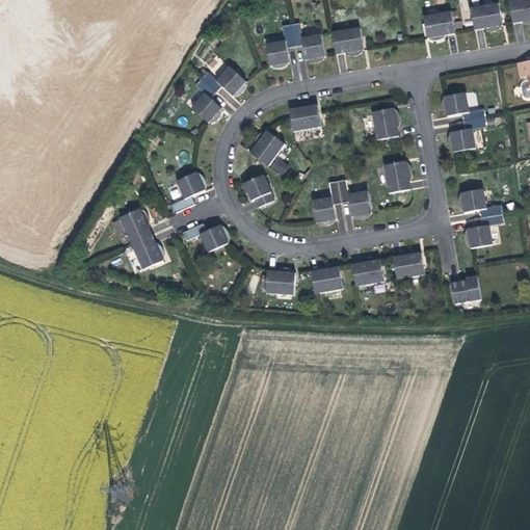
[(513,0),(508,1),(511,23),(517,22),(521,22),(522,23),(525,24),(527,24),(528,24),(529,23),(529,0),(513,0)]
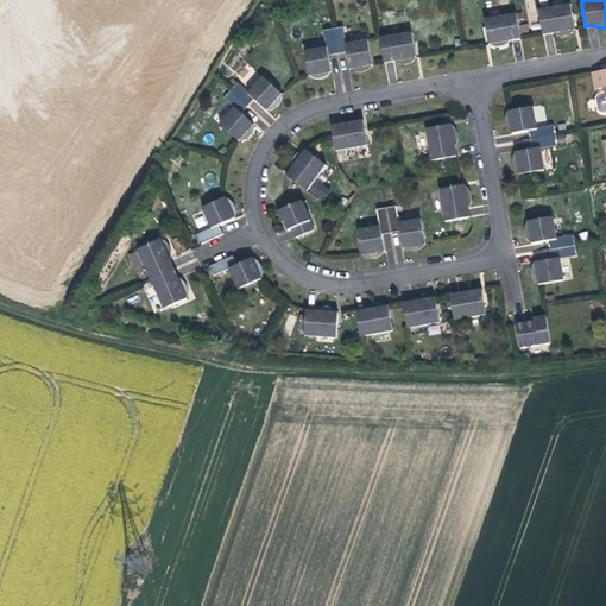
[(537,8),(541,35),(545,33),(551,32),(554,33),(557,35),(561,36),(563,36),(566,36),(568,33),(572,31),(572,29),(574,29),(568,2),(537,8)]
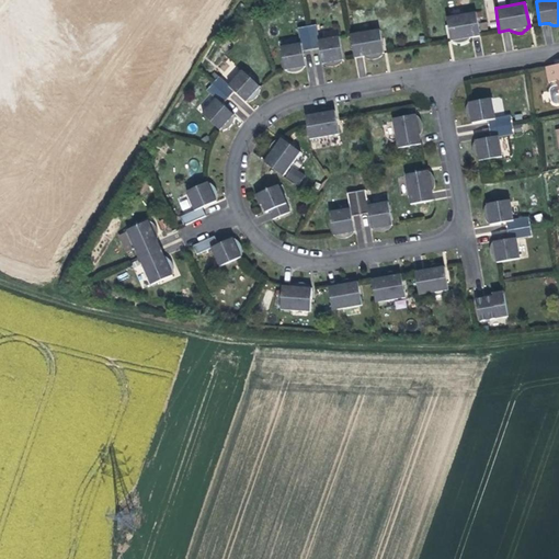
[(445,16),(449,40),(451,40),(451,41),(453,42),(457,43),(459,43),(461,42),(465,41),(467,38),(468,36),(474,35),(479,35),(475,11),(445,16)]
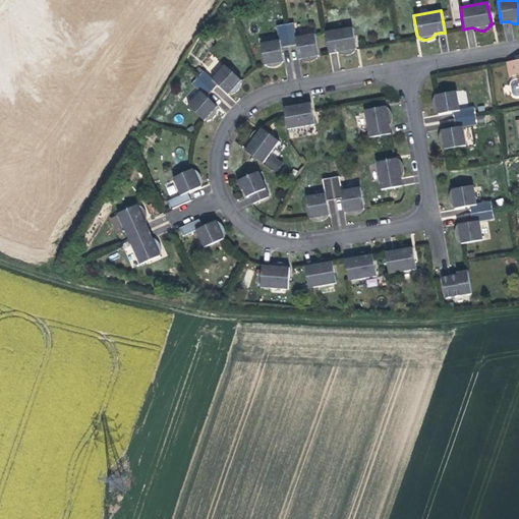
[(293,44),(292,37),(289,22),(273,25),(276,40),(277,47),(293,44)]
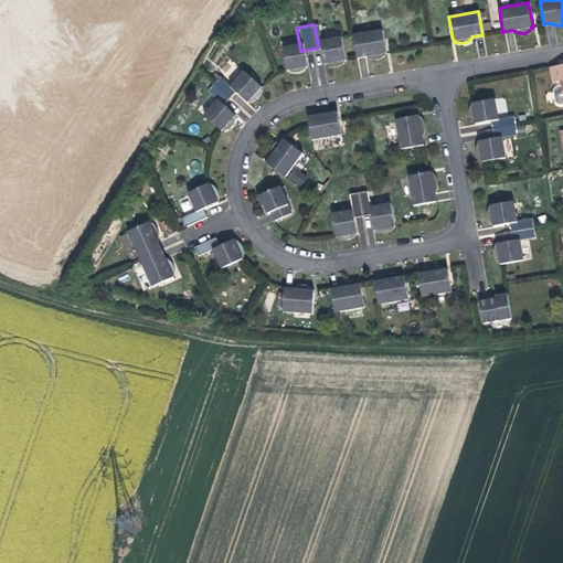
[(349,34),(353,56),(359,55),(363,55),(365,56),(369,57),(371,57),(374,57),(375,57),(379,56),(380,54),(382,52),(383,51),(379,29),(349,34)]
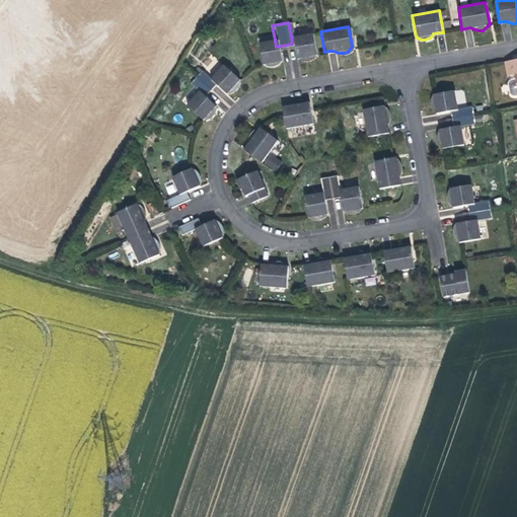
[(310,33),(291,37),(292,44),(293,51),(294,58),(296,57),(298,58),(299,59),(301,60),(304,60),(307,59),(309,58),(311,57),(312,55),(312,54),(314,54),(310,33)]
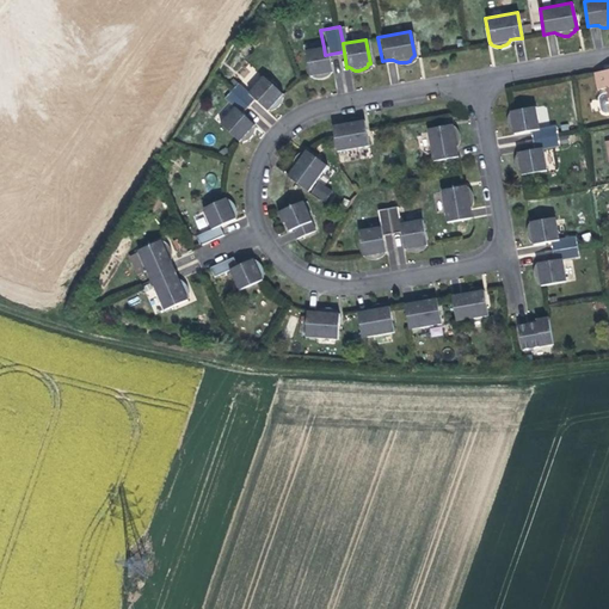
[(327,62),(325,55),(324,47),(301,50),(306,75),(307,75),(308,77),(309,78),(311,78),(314,79),(315,79),(319,79),(324,77),(326,74),(328,72),(327,62)]
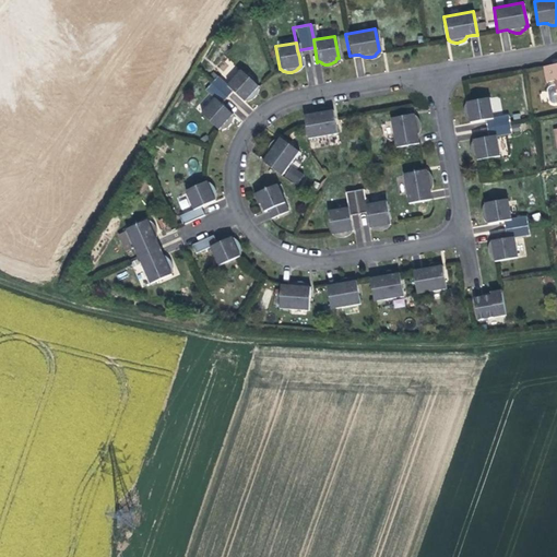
[(556,102),(556,62),(540,67),(543,81),(550,80),(552,83),(555,101),(555,103),(556,102)]
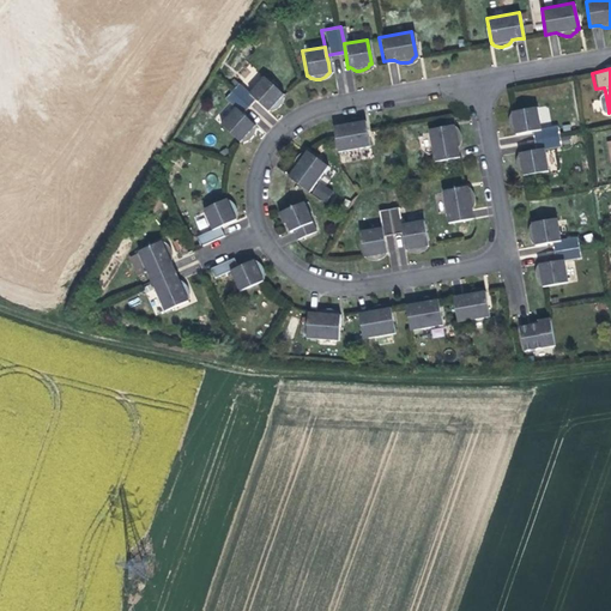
[(246,95),(253,101),(258,106),(265,112),(266,112),(267,112),(271,112),(274,110),(278,106),(279,104),(279,102),(279,100),(279,97),(280,95),(262,78),(246,95)]
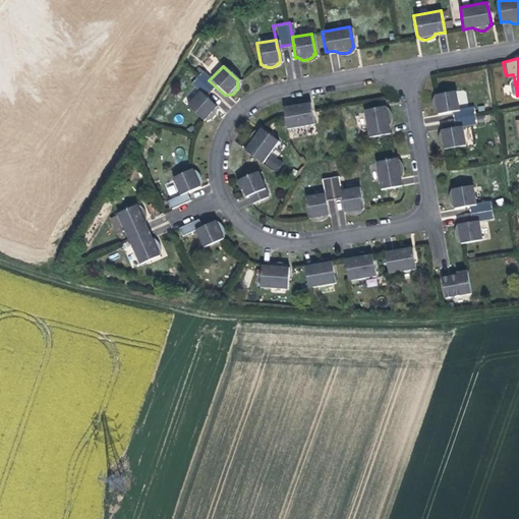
[(215,85),(209,80),(198,70),(187,82),(197,92),(204,98),(215,85)]
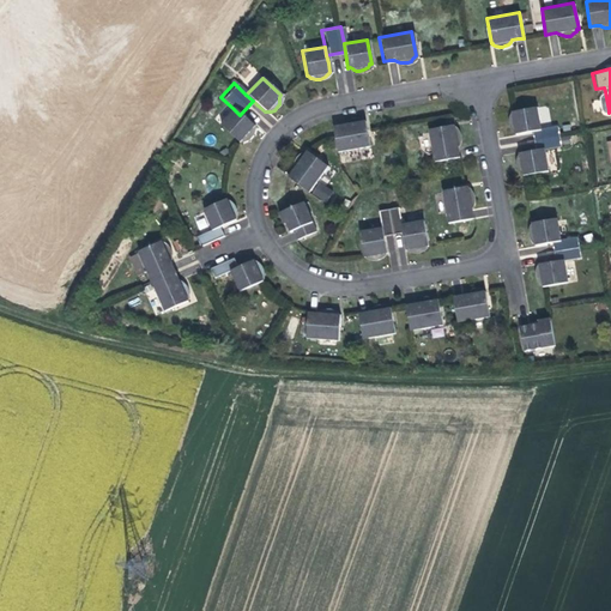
[(604,112),(609,110),(605,91),(600,92),(596,100),(598,108),(604,112)]
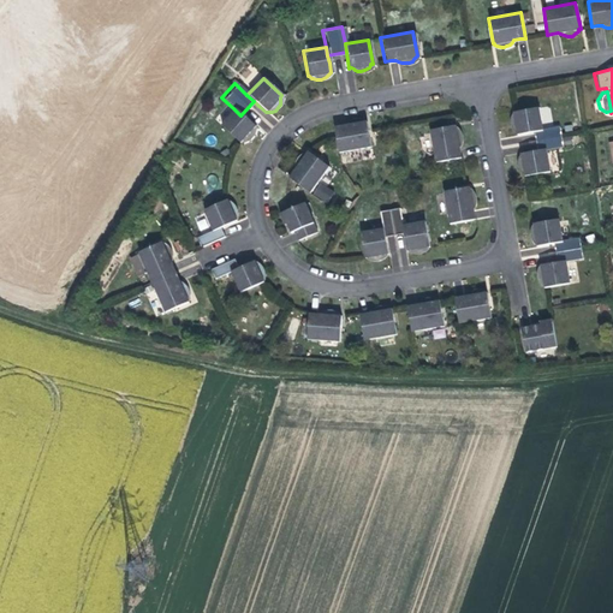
[(525,132),(534,130),(541,129),(537,106),(512,111),(512,112),(510,115),(510,120),(510,124),(512,128),(513,130),(516,131),(516,134),(525,132)]
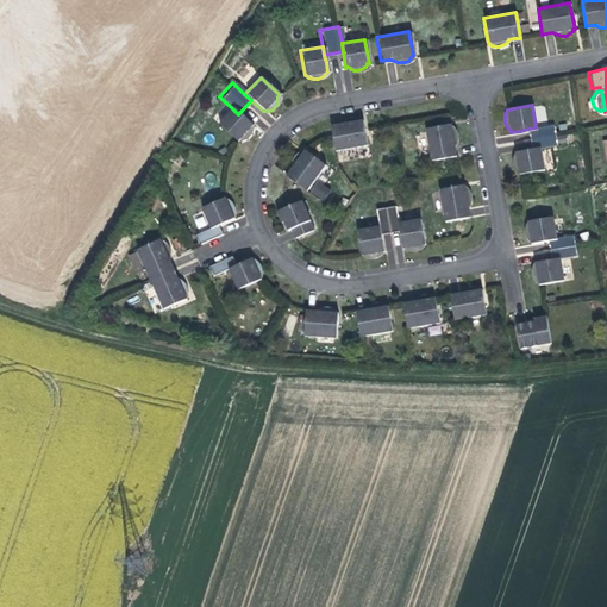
[(238,114),(231,107),(216,124),(235,142),(235,141),(239,141),(243,139),(245,137),(246,137),(249,133),(250,130),(249,125),(250,125),(243,118),(238,114)]
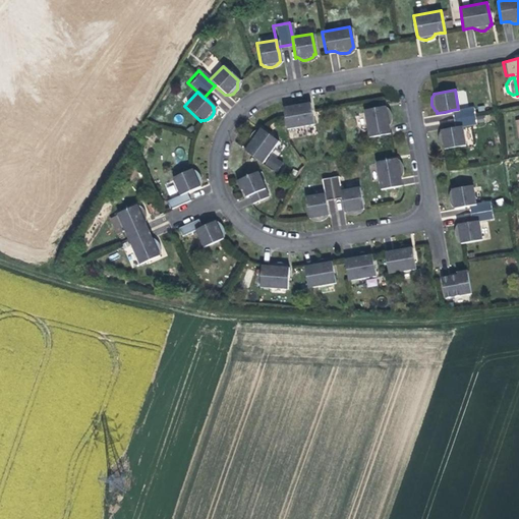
[(293,103),(291,105),(286,106),(283,106),(287,127),(313,123),(310,102),(309,102),(308,101),(303,100),(300,99),(298,100),(296,100),(294,102),(293,103)]
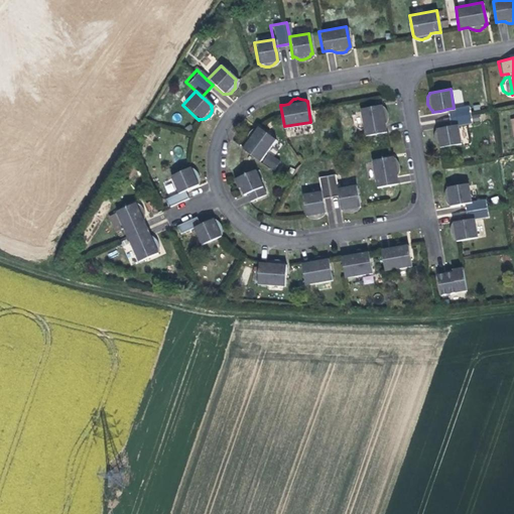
[(361,108),(365,135),(386,131),(385,124),(384,122),(386,120),(387,118),(387,115),(387,112),(387,111),(385,108),(383,107),(382,106),(381,104),(361,108)]
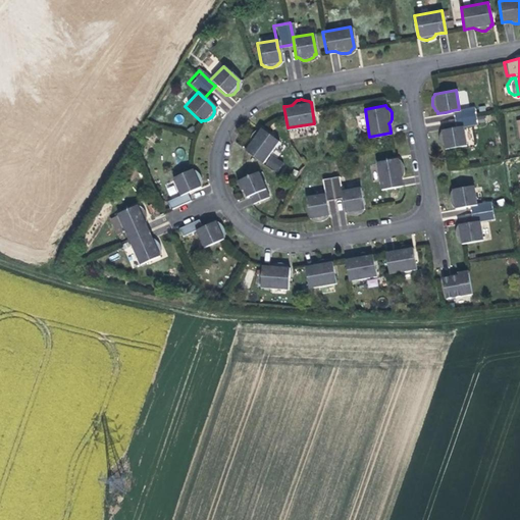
[(453,110),(455,126),(462,125),(476,123),(473,107),(459,109),(453,110)]
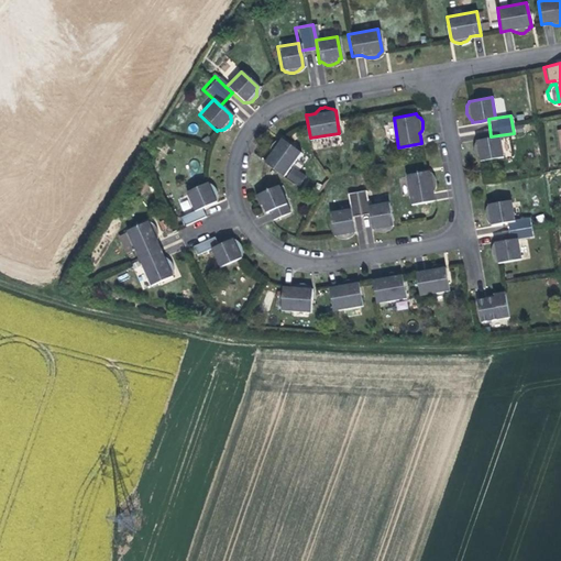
[(498,135),(491,136),(483,138),(475,140),(475,141),(474,143),(473,145),(473,147),(473,150),(473,151),(474,153),(475,155),(476,156),(479,157),(479,161),(503,156),(498,135)]
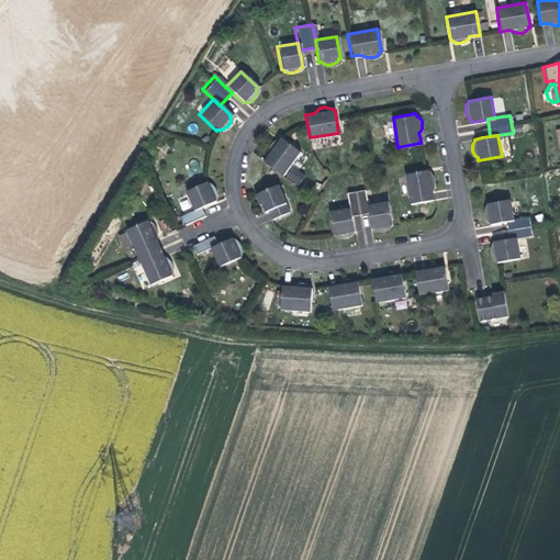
[(261,160),(279,174),(297,149),(278,136),(278,137),(273,137),(271,138),(268,141),(267,144),(266,147),(266,150),(267,152),(265,155),(261,160)]
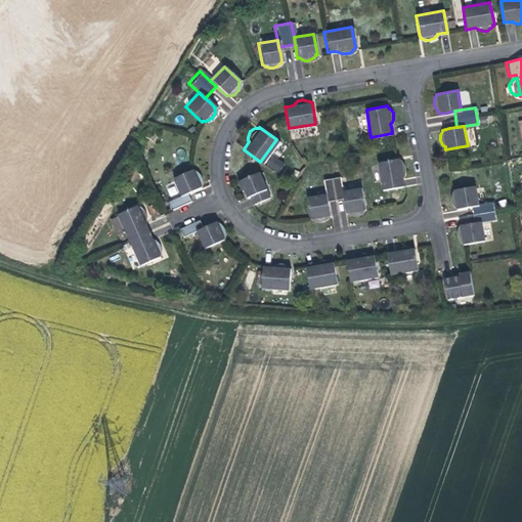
[(276,171),(283,161),(270,153),(263,163),(276,171)]
